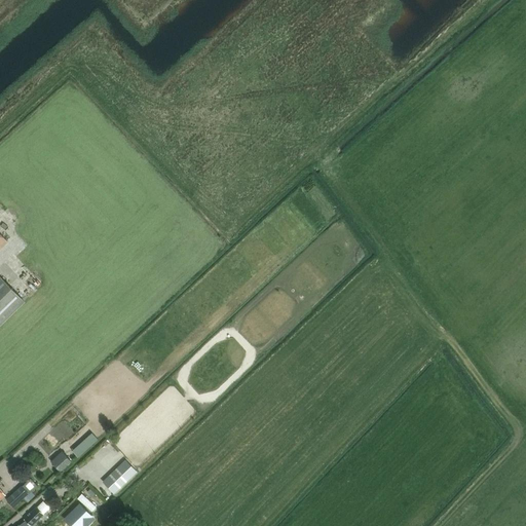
[(0,325),(24,302),(0,276),(0,325)]
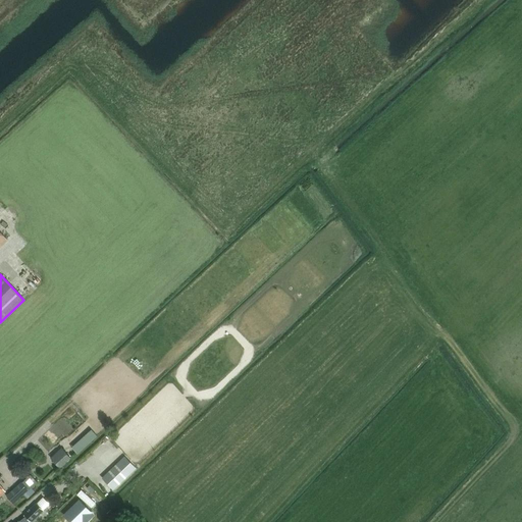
[(91,428),(72,445),(79,452),(97,435),(91,428)]
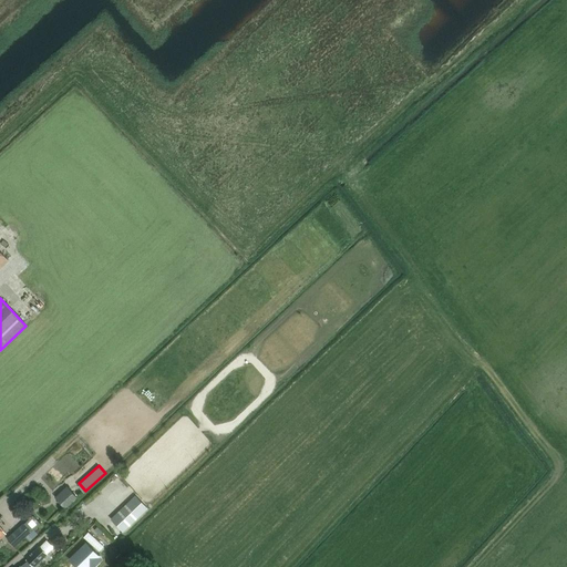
[(66,486),(54,497),(65,508),(76,497),(66,486)]
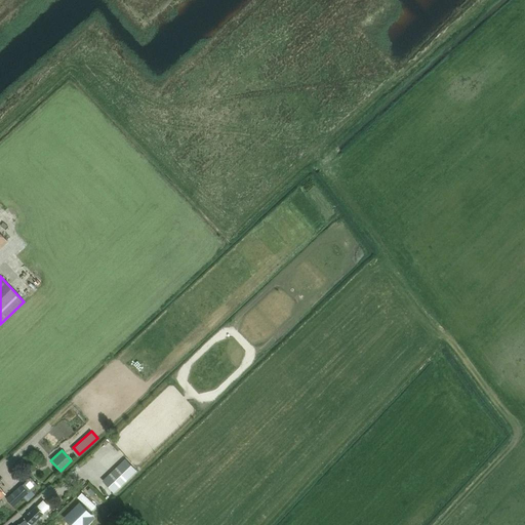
[(121,463),(104,481),(115,492),(132,476),(121,463)]
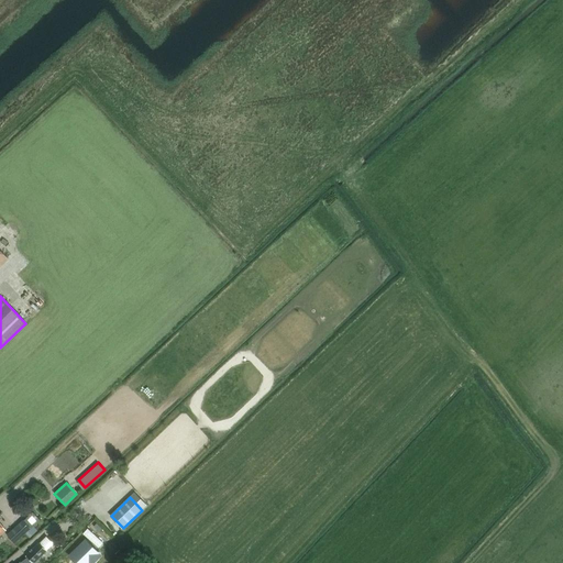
[(22,519),(7,534),(15,543),(22,538),(25,541),(37,529),(34,526),(40,520),(33,512),(24,521),(22,519)]
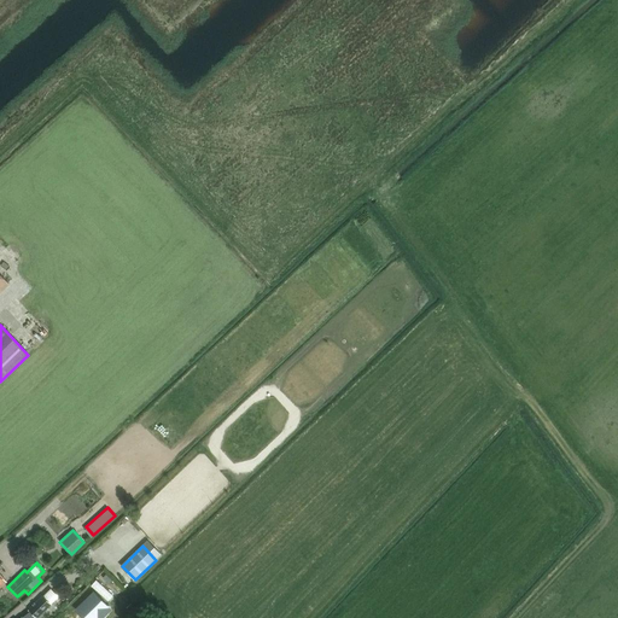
[(112,595),(95,579),(91,586),(108,601),(112,595)]
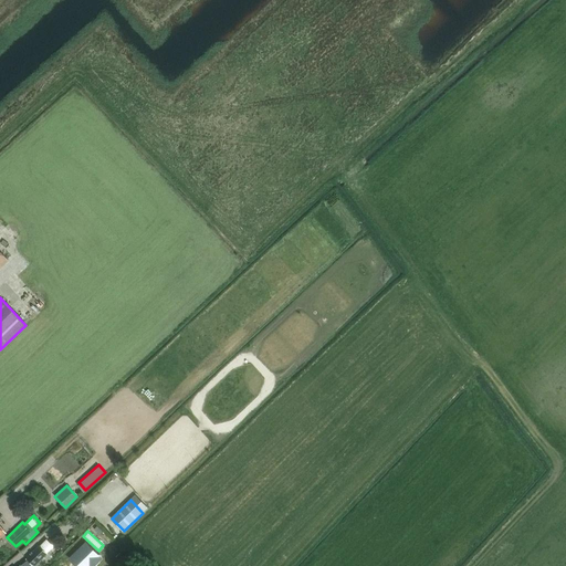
[(86,544),(71,559),(76,565),(88,565),(93,563),(95,564),(101,558),(86,544)]
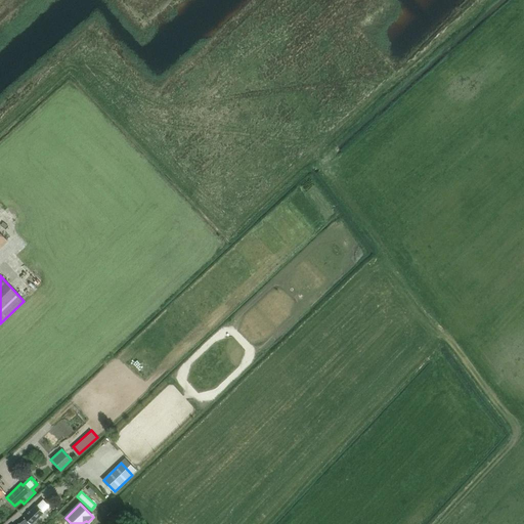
[(33,523),(44,514),(37,505),(25,517),(26,518),(19,523),(18,523),(33,523)]
